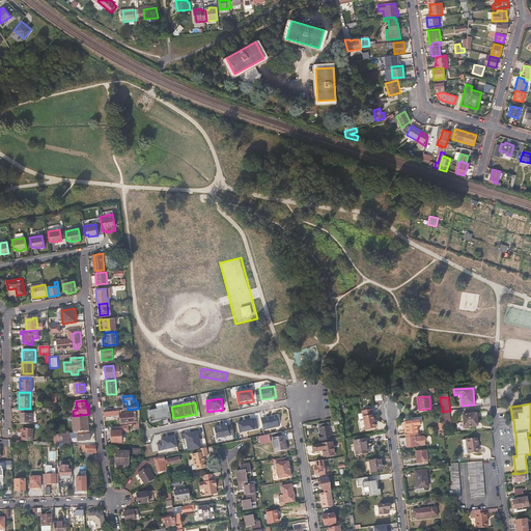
[(169,408),(147,411),(149,422),(171,419),(169,408)]
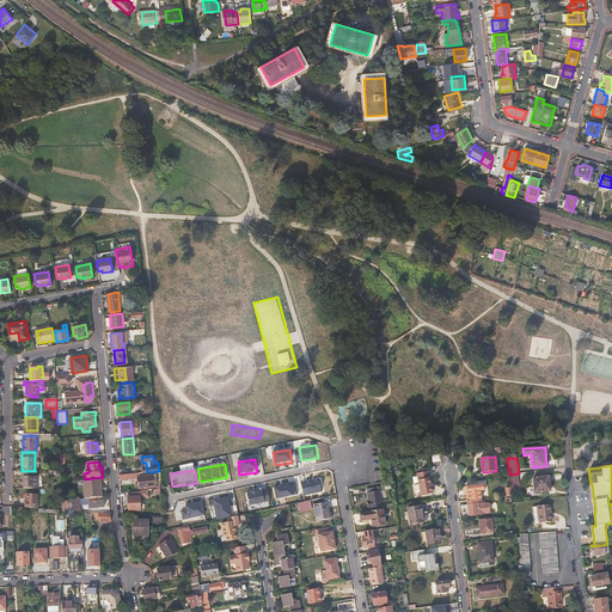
[(36,489),(37,477),(32,477),(32,471),(22,471),(22,484),(23,484),(23,489),(36,489)]
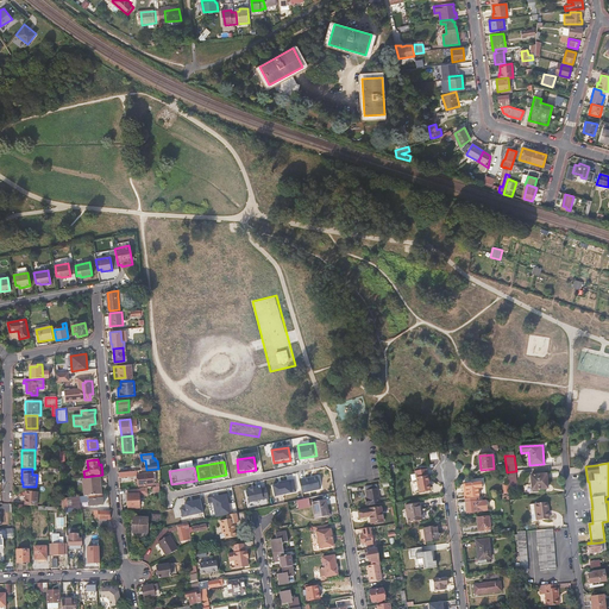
[(429,488),(426,470),(415,471),(418,483),(415,484),(416,493),(432,490),(432,488),(429,488)]
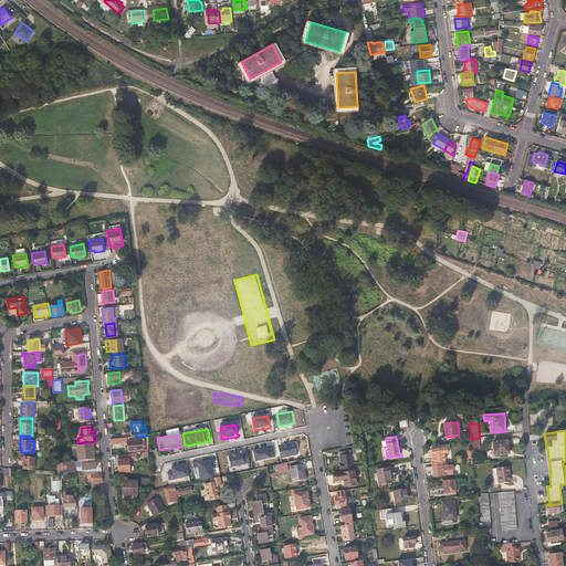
[(481,454),(480,438),(471,439),(471,440),(472,459),(473,465),(481,464),(480,454),(481,454)]
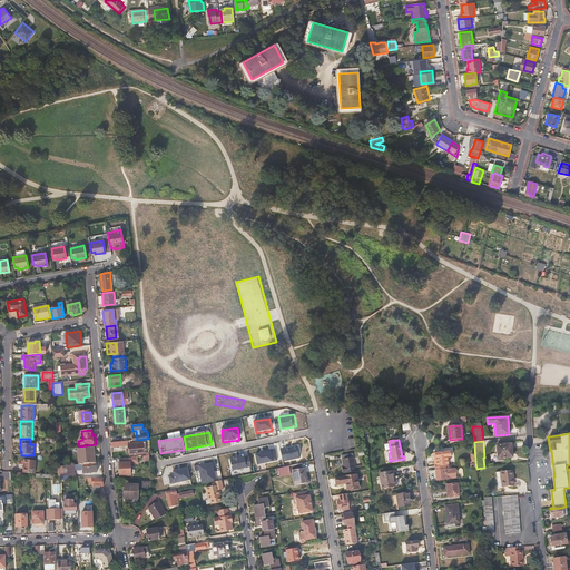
[(144,443),(133,443),(134,455),(144,454),(144,443)]
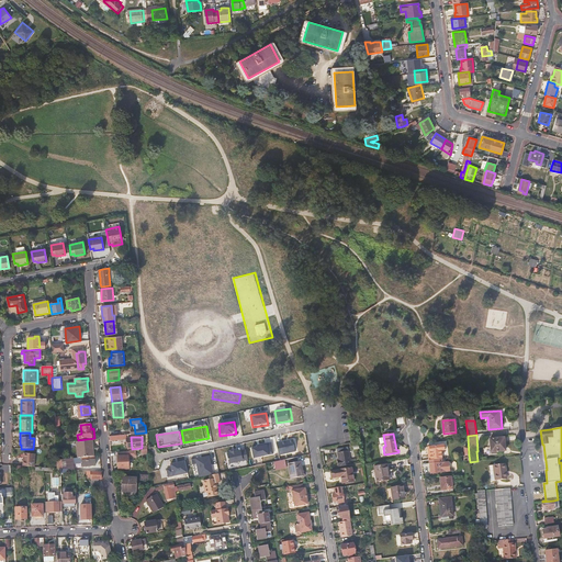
[(295,438),(280,440),(282,452),(298,450),(295,438)]
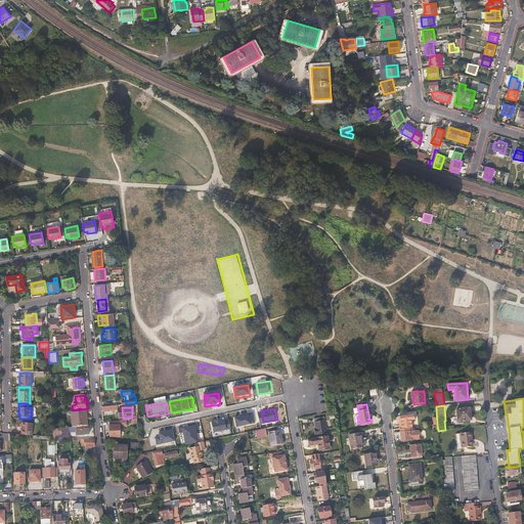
[(470,408),(457,409),(459,422),(471,421),(470,408)]
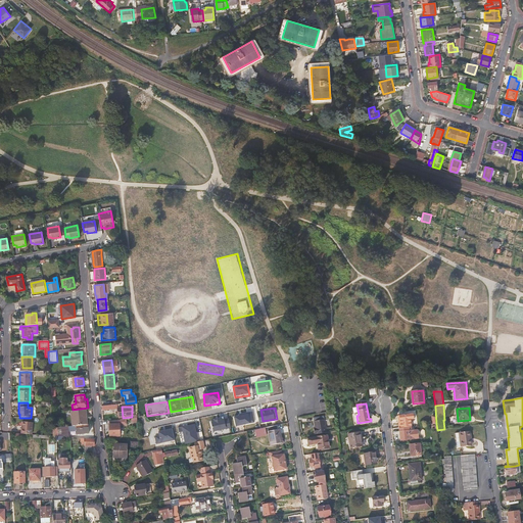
[(87,425),(85,410),(70,412),(73,426),(87,425)]
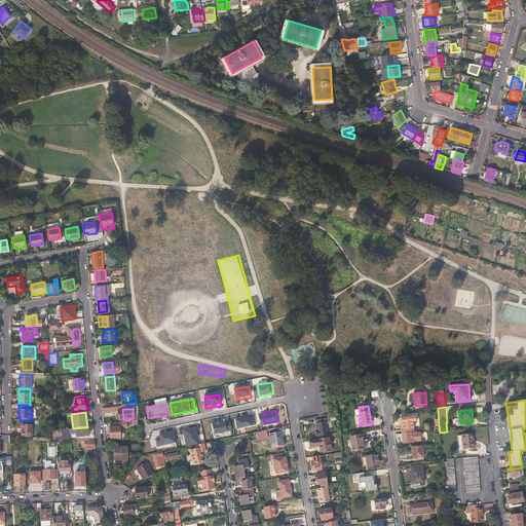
[(253,415),(235,418),(237,429),(255,426),(253,415)]
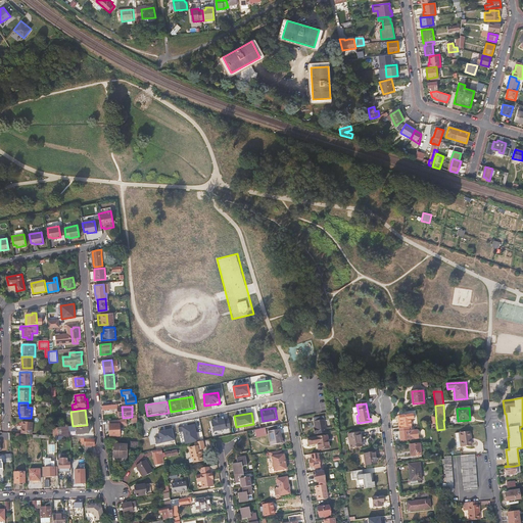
[(411,427),(410,419),(414,419),(414,415),(397,417),(399,428),(409,427),(411,427)]
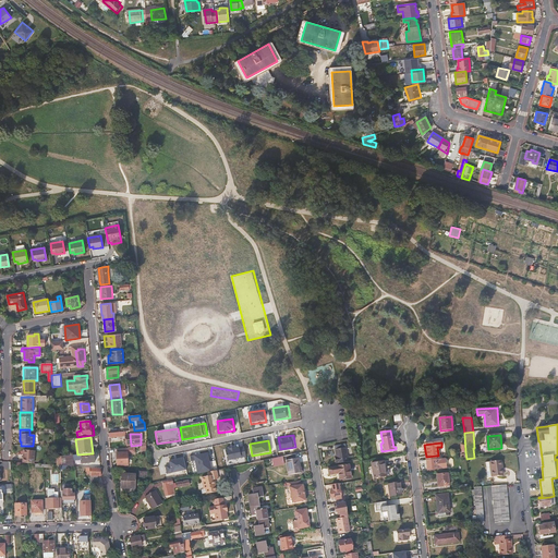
[(240,445),(225,447),(226,459),(241,457),(240,445)]
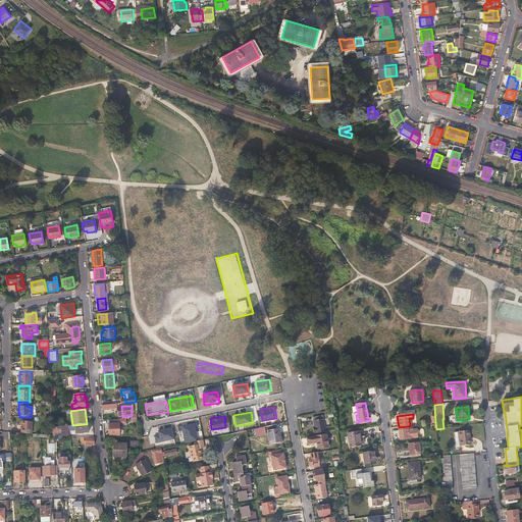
[(120,435),(119,422),(123,422),(123,419),(109,420),(110,436),(120,435)]
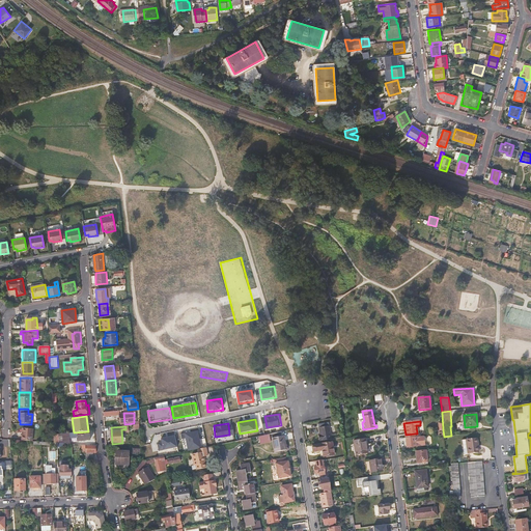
[(330,427),(318,428),(319,441),(331,439),(330,427)]
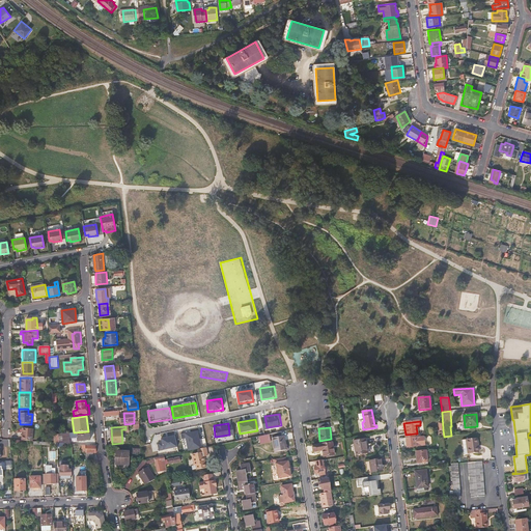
[(31,441),(32,429),(23,428),(22,441),(26,441),(31,441)]
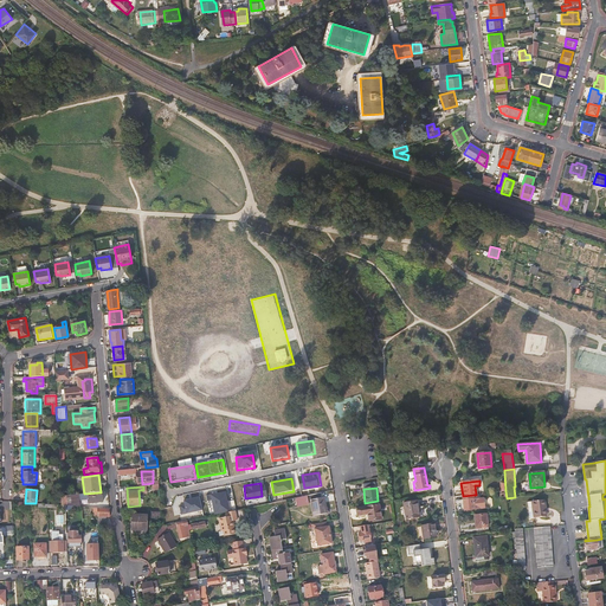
[(229,489),(205,494),(208,510),(236,507),(234,498),(230,500),(229,489)]
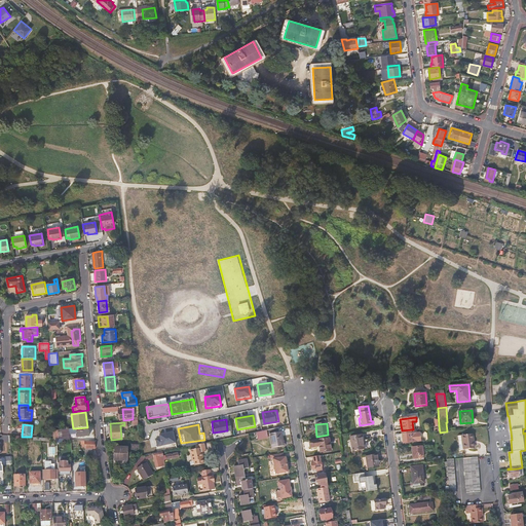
[(89,436),(88,427),(87,427),(73,428),(52,430),(53,439),(57,439),(70,440),(69,435),(77,434),(77,437),(89,436)]
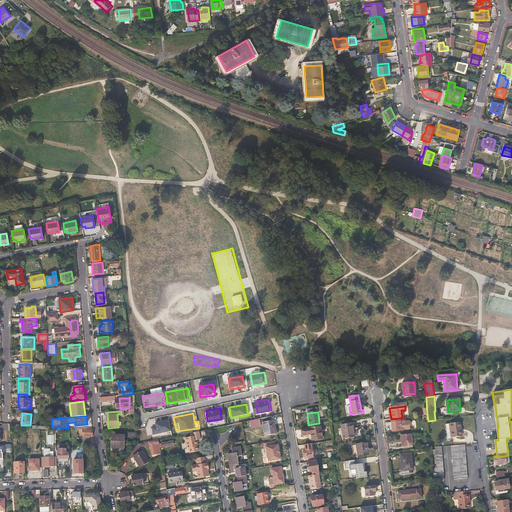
[(276,434),(274,421),(272,421),(271,417),(250,421),(252,429),(260,428),(260,426),(263,425),(265,436),(276,434)]
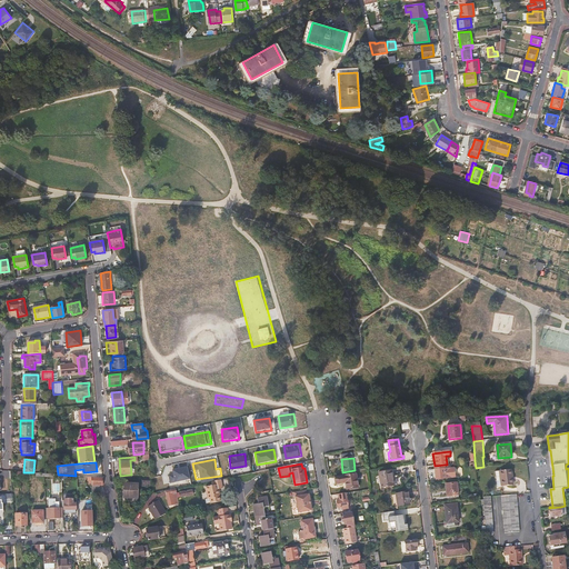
[(183,465),(165,468),(167,480),(186,477),(183,465)]
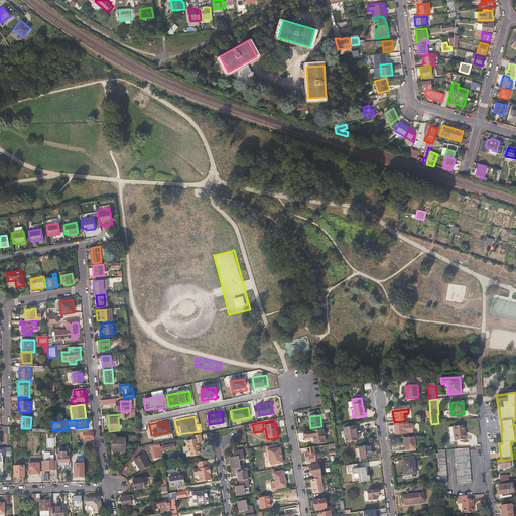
[(409,433),(408,424),(403,425),(403,421),(394,422),(395,434),(409,433)]
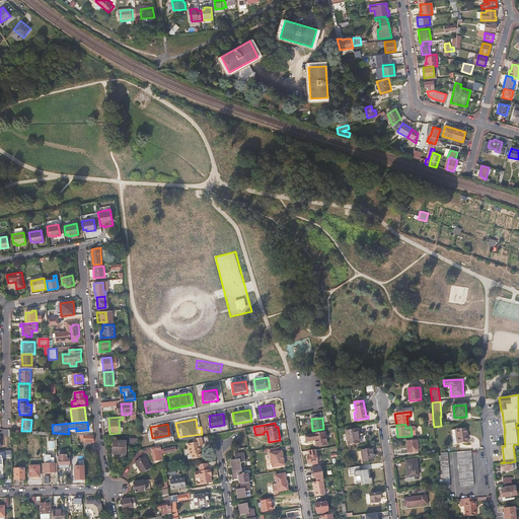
[(467,428),(456,429),(457,444),(467,443),(466,433),(467,433),(467,428)]
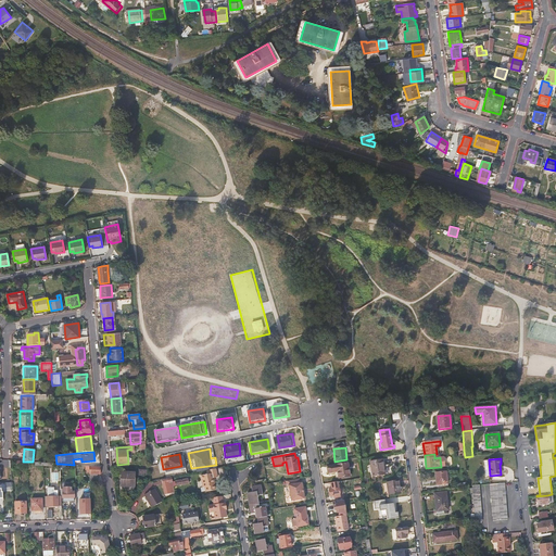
[(382,459),(370,462),(373,477),(384,475),(382,459)]
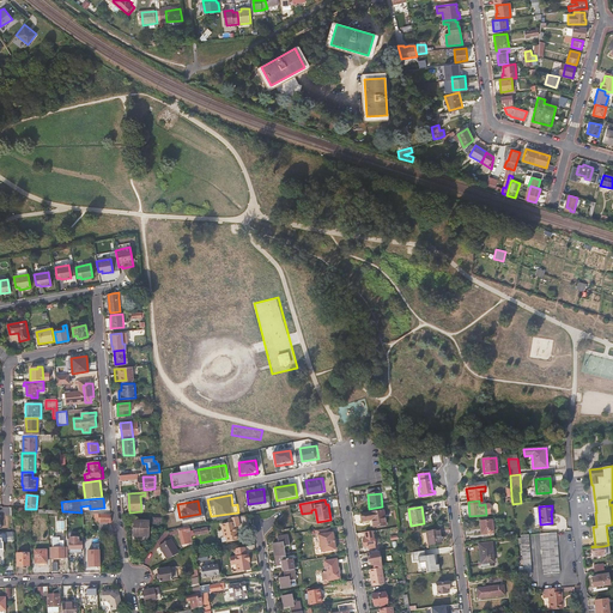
[(383,511),(362,515),(363,521),(372,520),(374,527),(386,525),(383,511)]
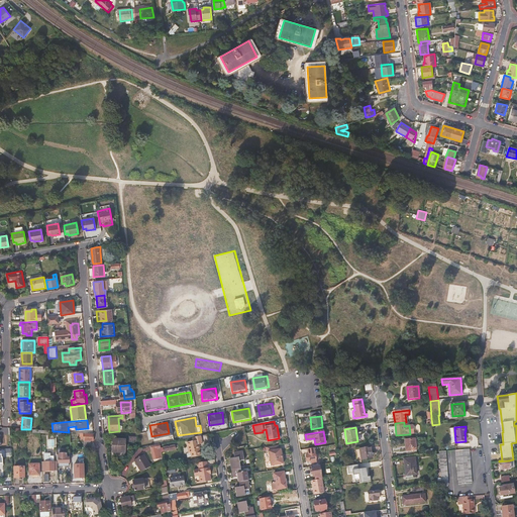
[(91,451),(90,441),(93,441),(93,434),(83,433),(84,439),(84,452),(91,451)]
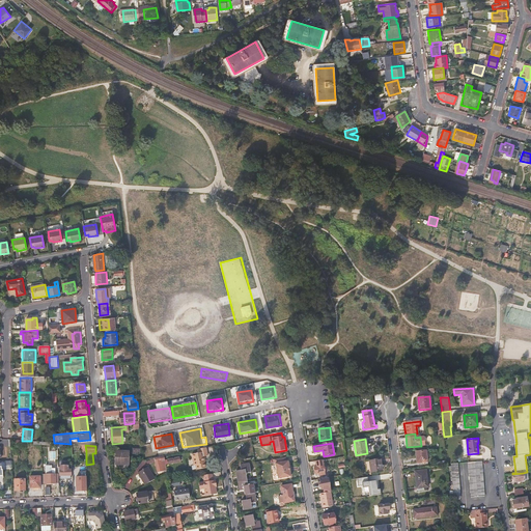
[(206,468),(204,456),(207,456),(206,447),(198,449),(199,453),(192,454),(193,466),(196,465),(196,469),(206,468)]
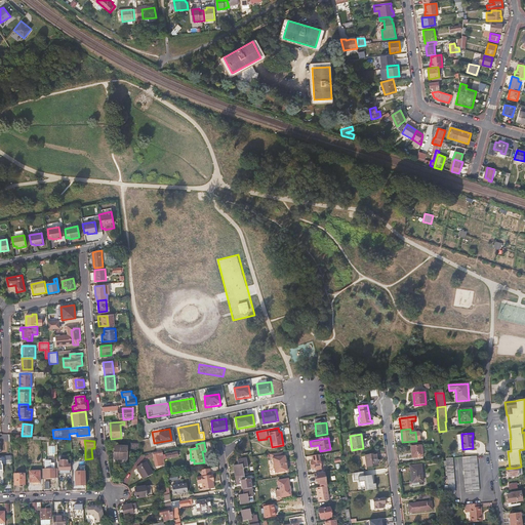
[(127,446),(115,445),(114,459),(127,459),(127,446)]
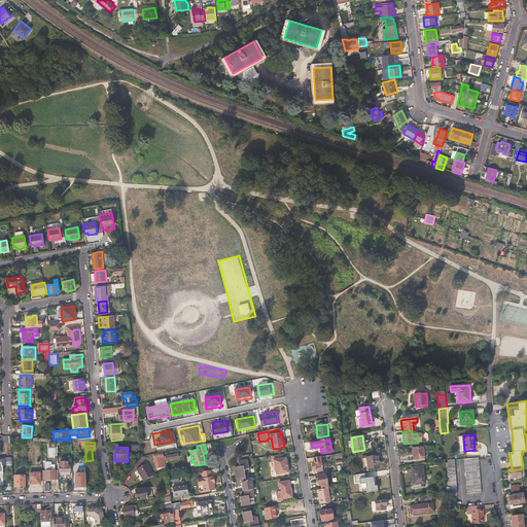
[(424,458),(423,447),(413,448),(414,459),(424,458)]
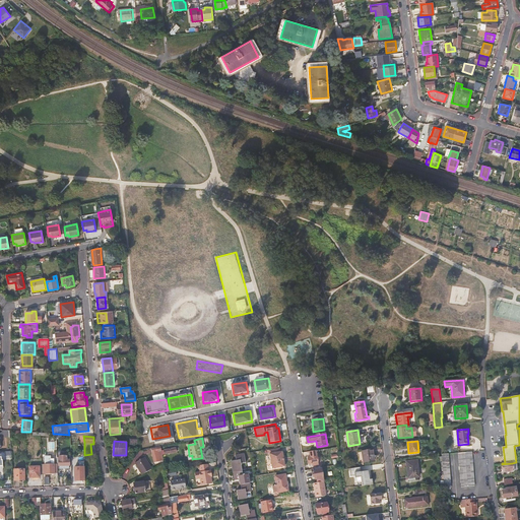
[(164,461),(161,450),(152,452),(154,463),(164,461)]
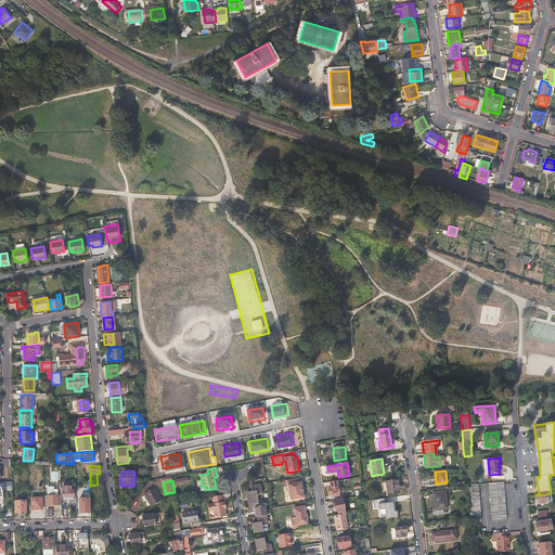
[(398,480),(387,481),(388,493),(400,492),(398,480)]
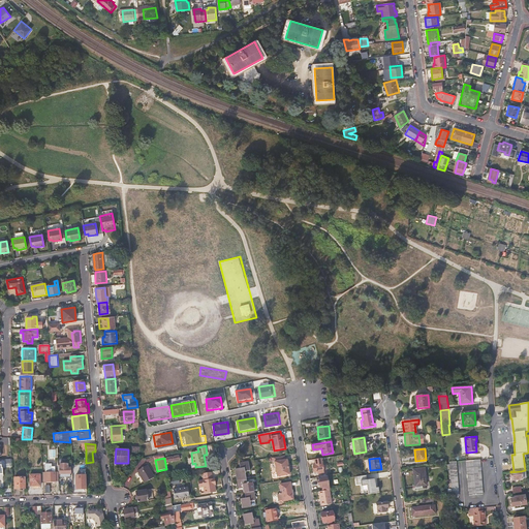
[(323,472),(320,459),(315,460),(315,465),(313,465),(315,472),(317,472),(318,473),(323,472)]
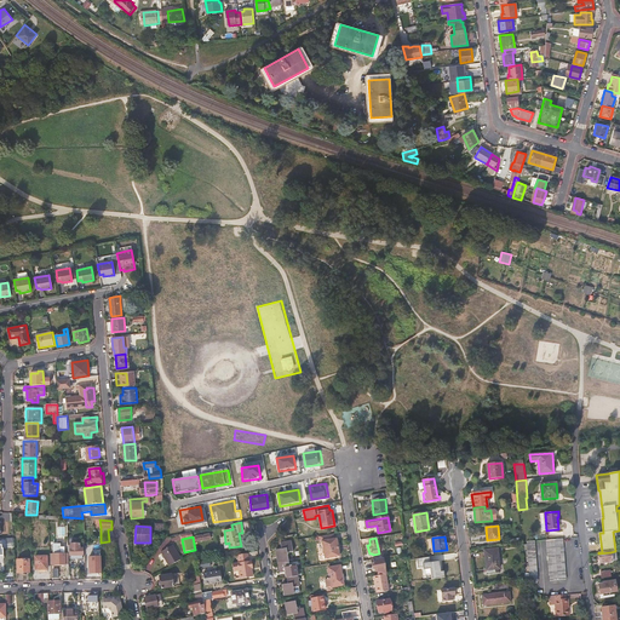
[(566,579),(563,539),(547,540),(550,580),(566,579)]
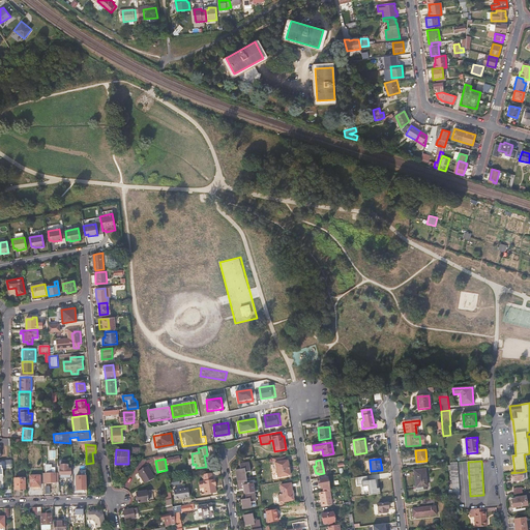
[(247,483),(245,472),(251,471),(248,462),(240,464),(241,469),(236,470),(239,490),(244,489),(246,499),(241,500),(243,509),(252,508),(251,502),(256,501),(253,483),(247,483)]
